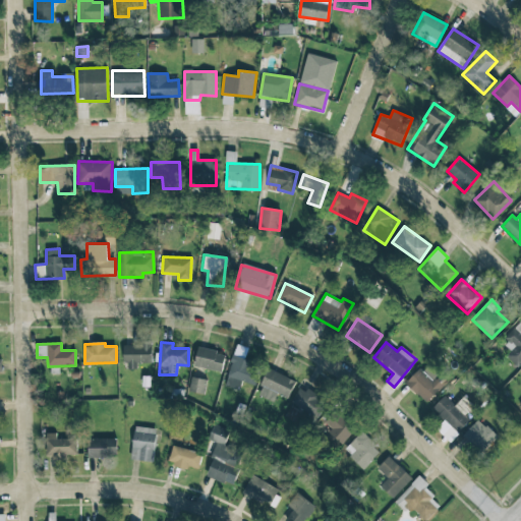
[(124,344),(125,369),(137,368),(137,363),(152,363),(152,344),(124,344)]
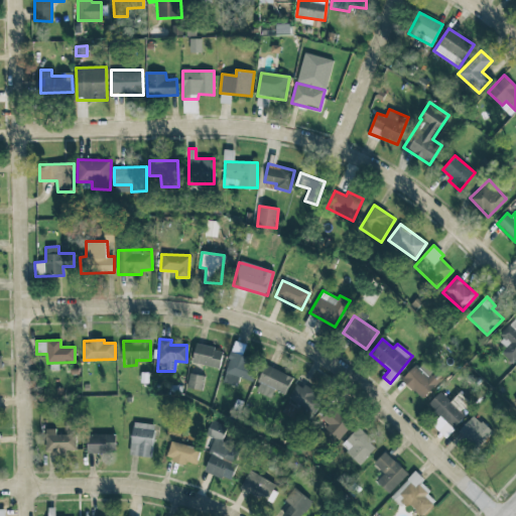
[(223,350),(196,344),(192,363),(220,368),(223,350)]
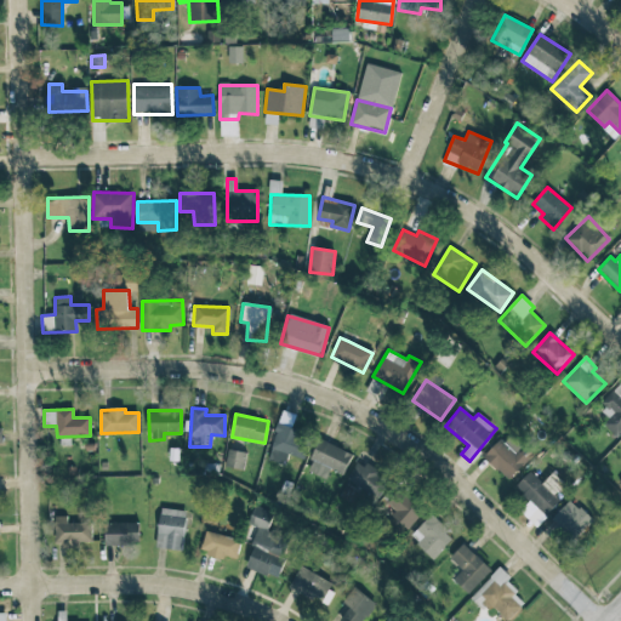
[(289,455),(302,459),(309,433),(279,423),(267,460),(285,465),(289,455)]
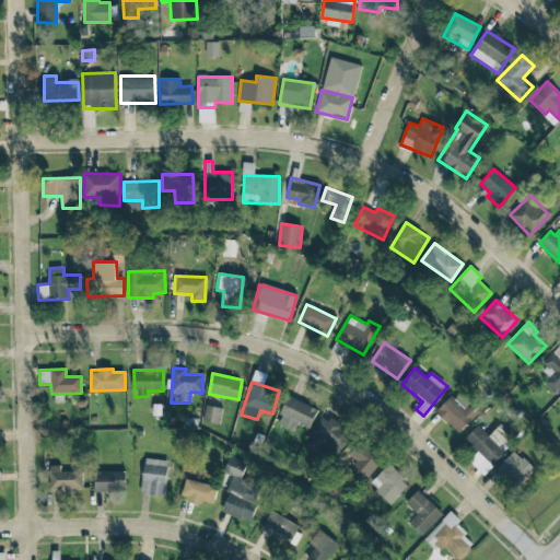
[(436,411),(457,433),(479,412),(458,391),(436,411)]
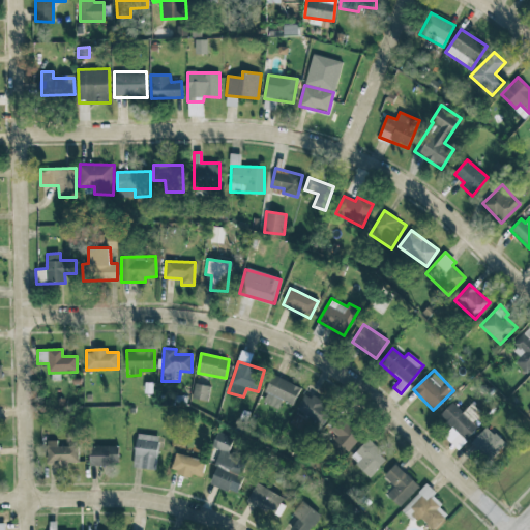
[(262,402),(278,409),(281,402),(293,406),(300,386),(272,375),(262,402)]
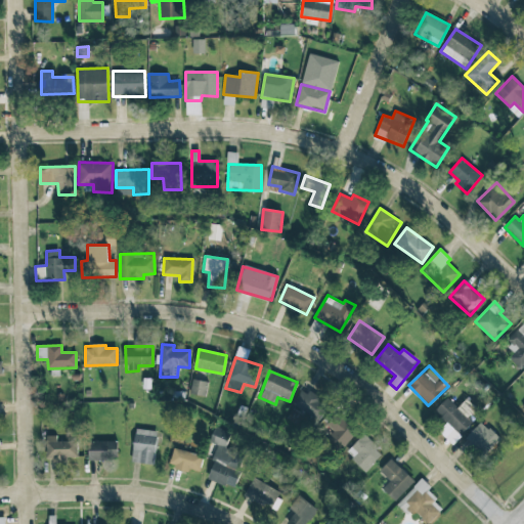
[(207,396),(208,381),(191,380),(190,394),(207,396)]
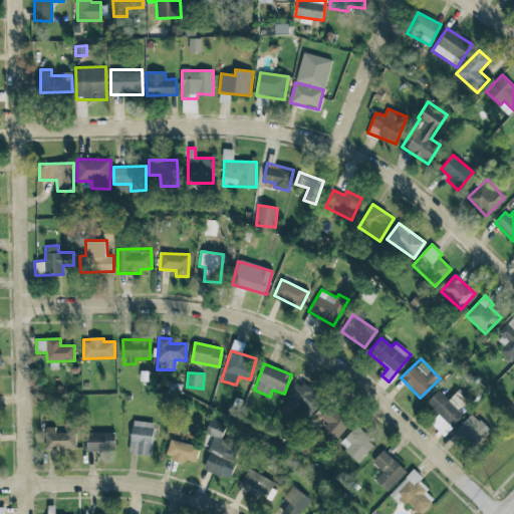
[(314,411),(319,398),(311,395),(313,389),(293,381),(286,401),(314,411)]
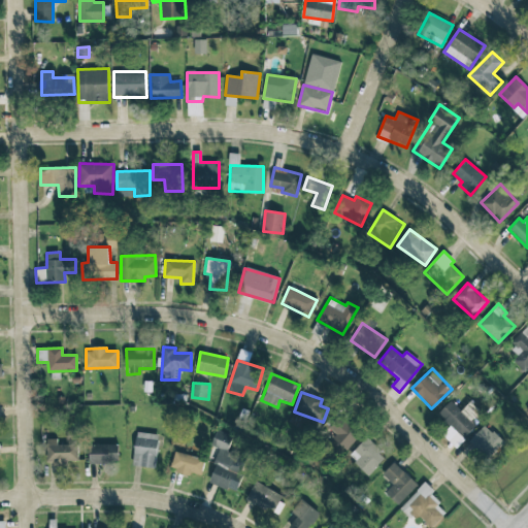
[(458,444),(476,425),(471,420),(480,411),(469,402),(462,411),(451,400),(437,414),(451,427),(446,433),(458,444)]
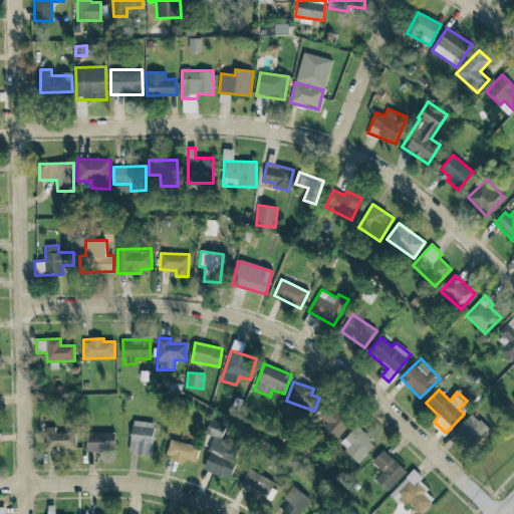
[(327,424),(324,427),(336,438),(351,423),(331,404),(319,417),(327,424)]
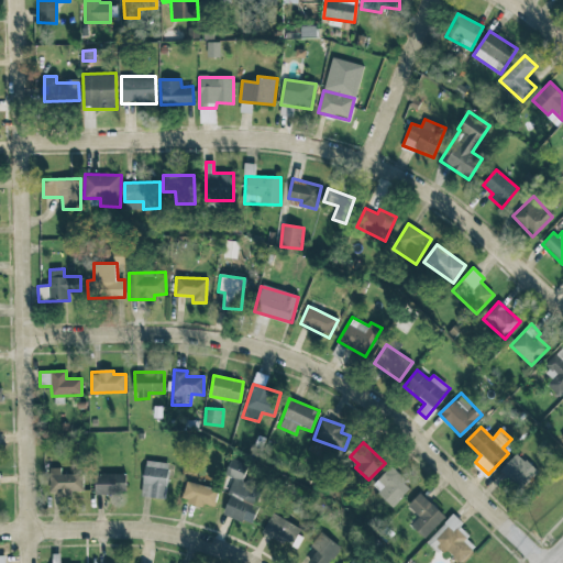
[(538,472),(517,452),(500,470),(521,489),(538,472)]
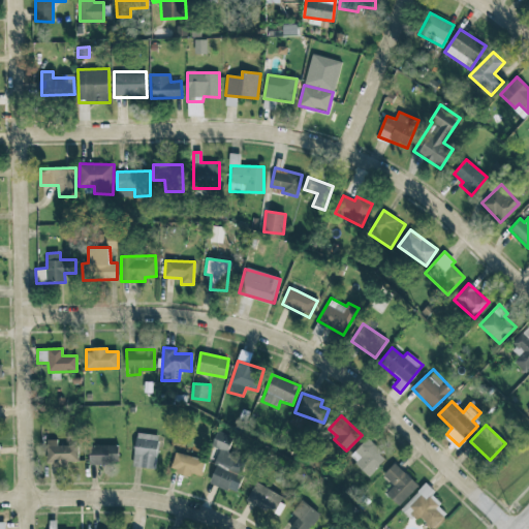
[(132,466),(155,469),(159,436),(137,432),(132,466)]
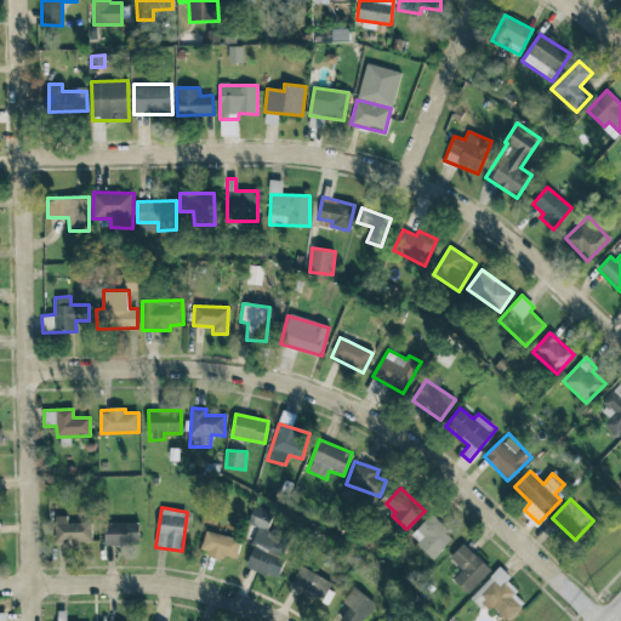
[(245,567),(278,579),(290,542),(266,534),(273,513),(255,507),(249,524),(258,528),(245,567)]
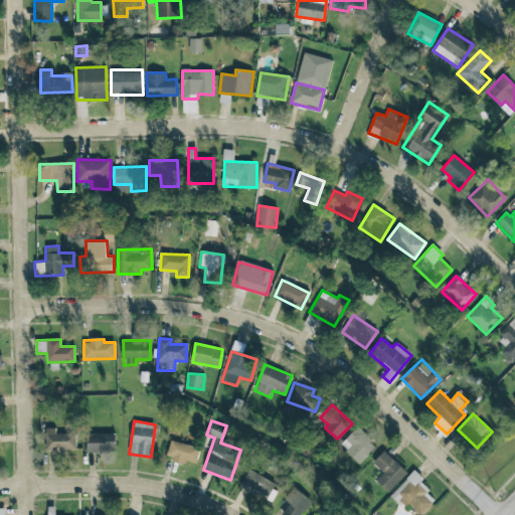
[(376,447),(358,426),(340,444),(358,464),(376,447)]
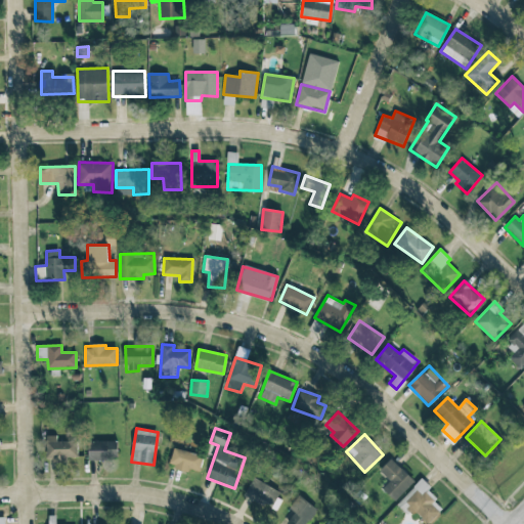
[(47,461),(68,461),(68,457),(78,457),(77,441),(56,441),(56,435),(46,436),(47,461)]
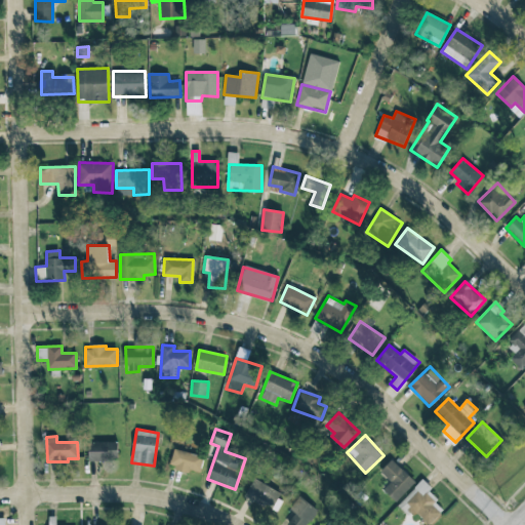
[(117,441),(88,442),(89,461),(118,460),(117,441)]
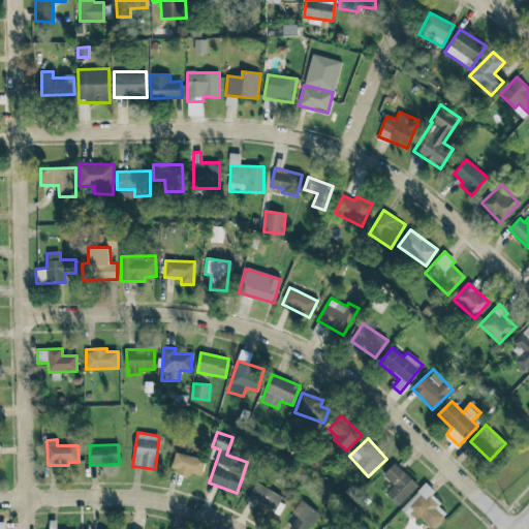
[(170,469),(201,477),(206,460),(175,453),(170,469)]
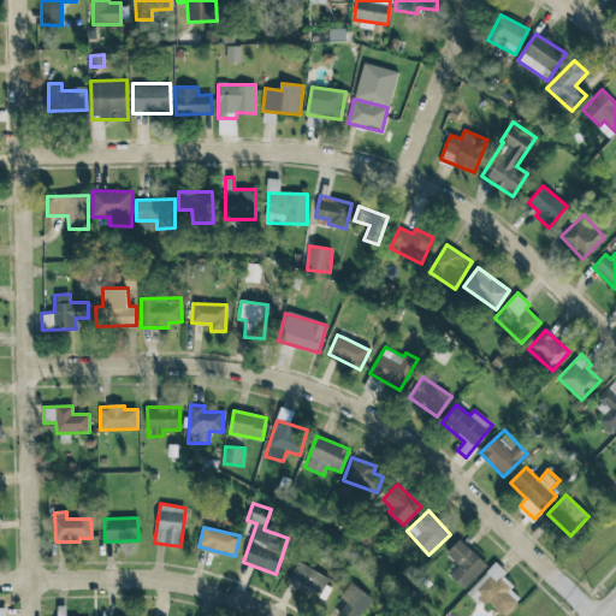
[(487,564),(460,539),(445,554),(457,566),(449,575),(465,590),(487,564)]
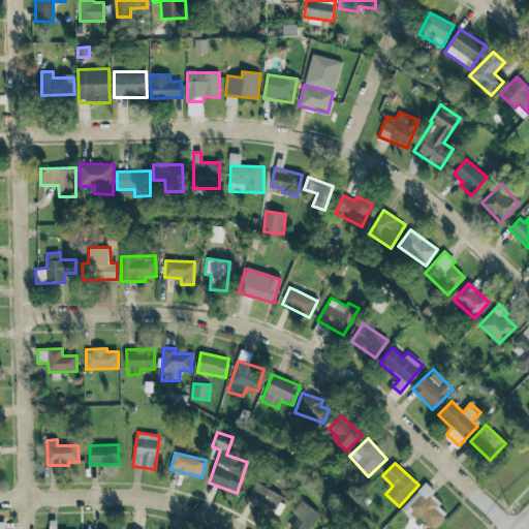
[(277,516),(285,498),(255,481),(246,499),(277,516)]
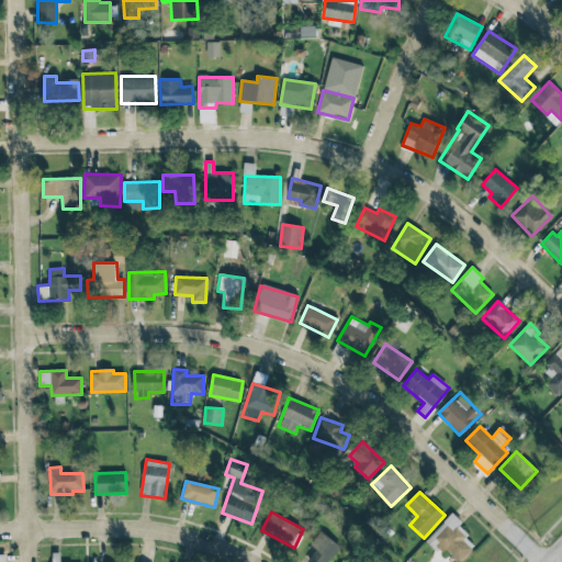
[(444,548),(459,561),(472,550),(462,541),(470,532),(450,515),(427,540),(439,552),(444,548)]
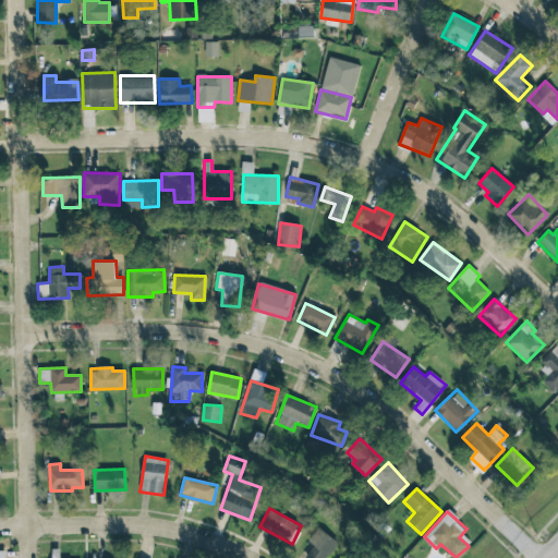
[(304,557),(305,557),(325,557),(338,542),(318,528),(307,542),(313,546),(304,557)]
